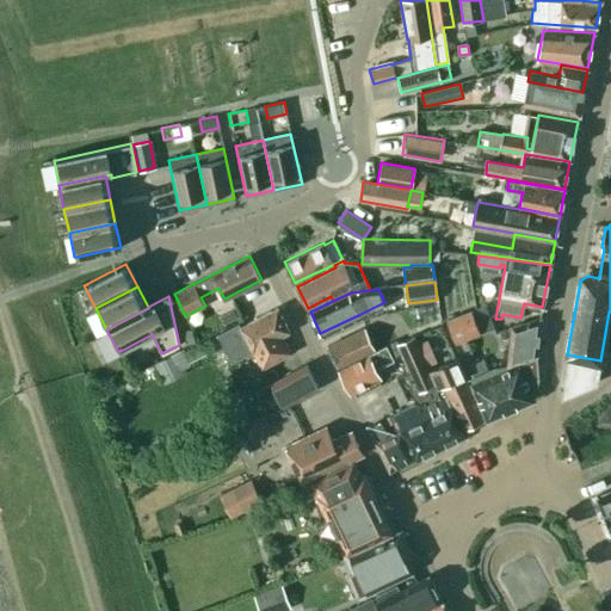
[(470,309),(470,310),(446,320),(455,341),(480,333),(491,328),(482,306),(470,309)]
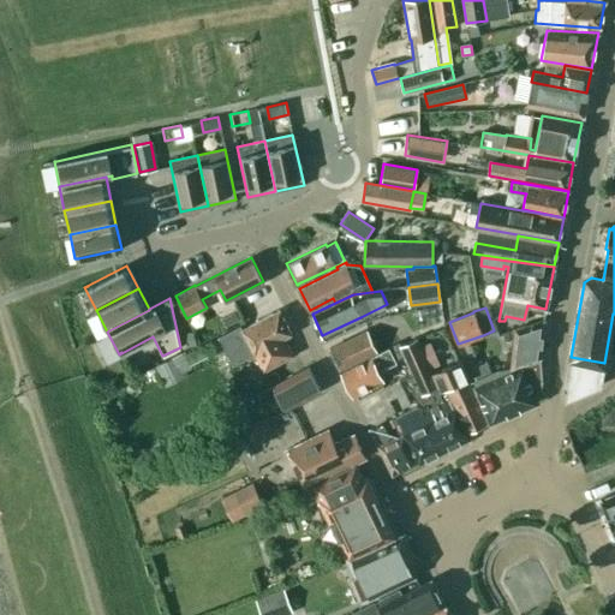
[(292,354),(282,338),(291,334),(278,310),(237,330),(239,335),(244,333),(249,344),(244,347),(242,344),(226,351),(233,364),(254,353),(263,370),(292,354)]
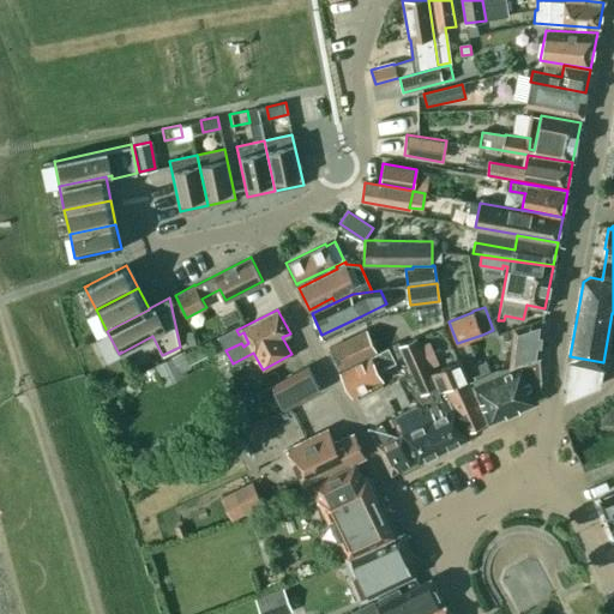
[(539,357),(542,319),(513,329),(510,366),(539,357)]
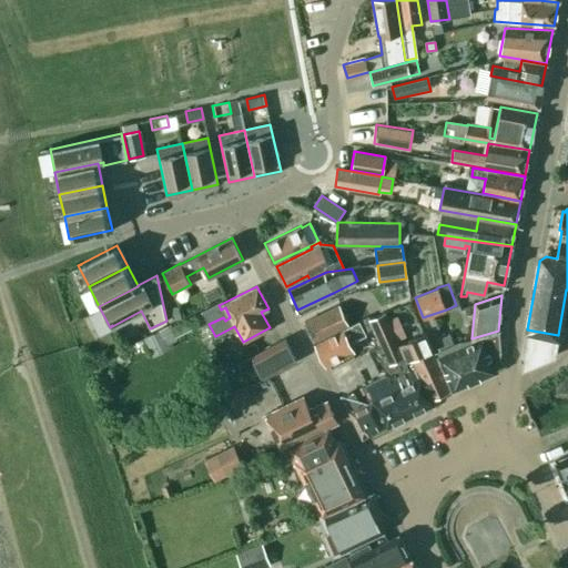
[(313,341),(347,325),(338,305),(304,322),(313,341)]
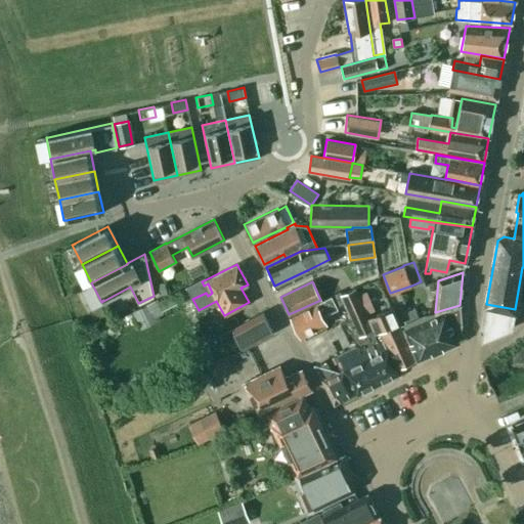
[(165,282),(158,284),(160,296),(167,294),(165,282)]
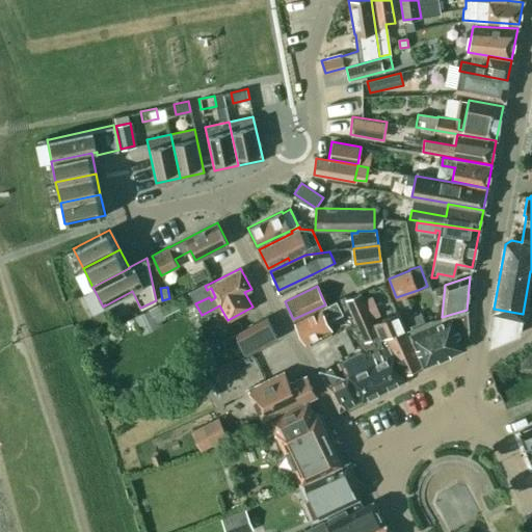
[(342,361),(349,374),(362,399),(405,378),(384,336),(379,338),(360,292),(346,298),(350,307),(356,321),(345,327),(354,346),(358,344),(362,351),(342,361)]
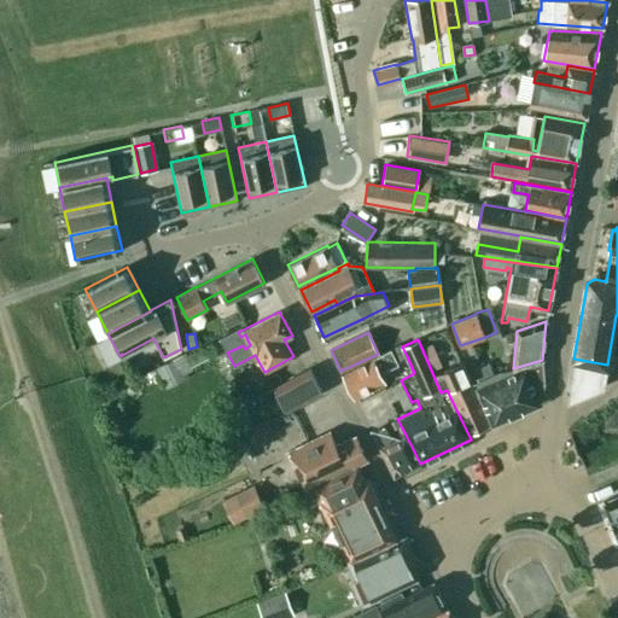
[(216,353),(211,342),(185,355),(190,366),(216,353)]
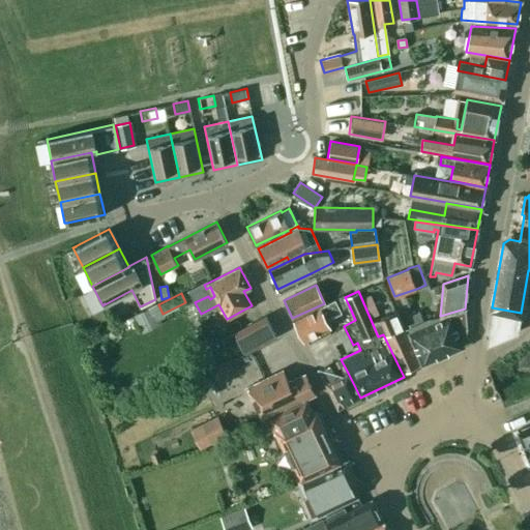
[(349,305),(345,297),(344,295),(334,299),(293,320),(303,341),(329,328),(325,318),(340,311),(349,305)]
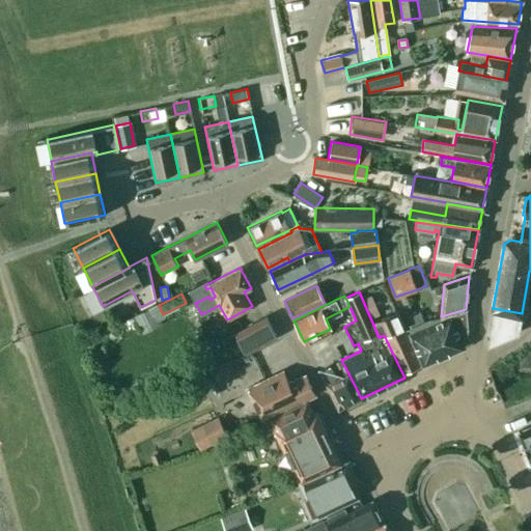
[(380,314),(371,296),(370,296),(362,300),(370,318),(380,314)]
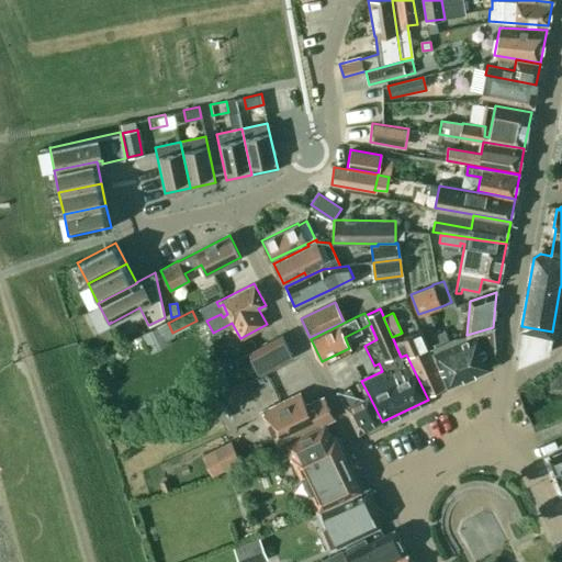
[(171,341),(163,324),(142,334),(150,352),(171,341)]
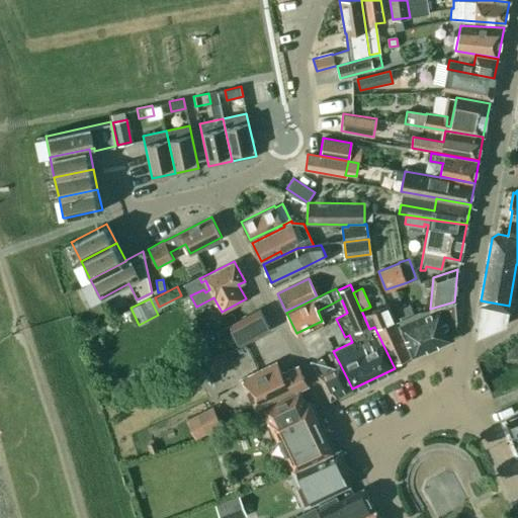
[(419,312),(414,314),(410,305),(402,308),(402,309),(397,312),(401,320),(399,320),(413,354),(452,338),(448,330),(455,327),(456,321),(454,303),(430,310),(419,312)]
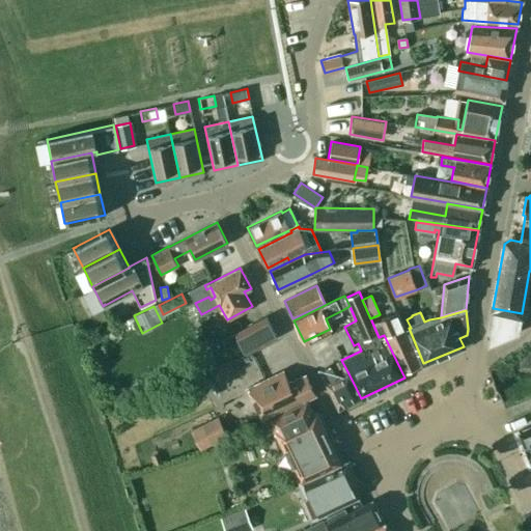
[(247,353),(276,337),(266,316),(225,338),(227,342),(224,343),(226,347),(241,340),(247,353)]
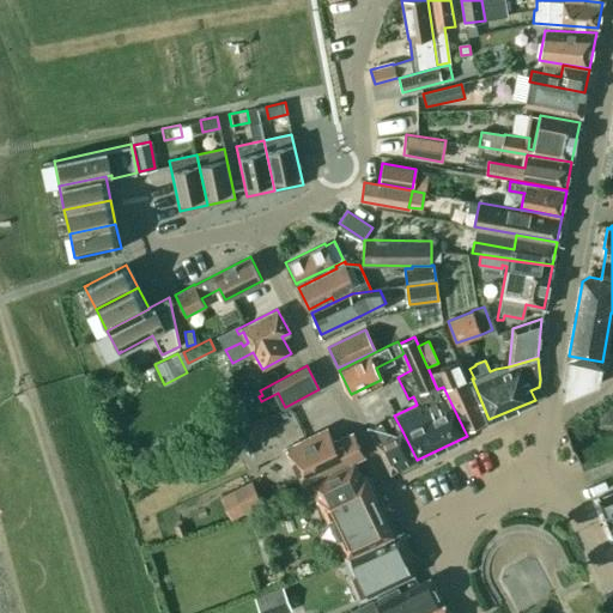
[(465,429),(484,422),(465,377),(454,382),(451,375),(442,380),(444,387),(465,429)]
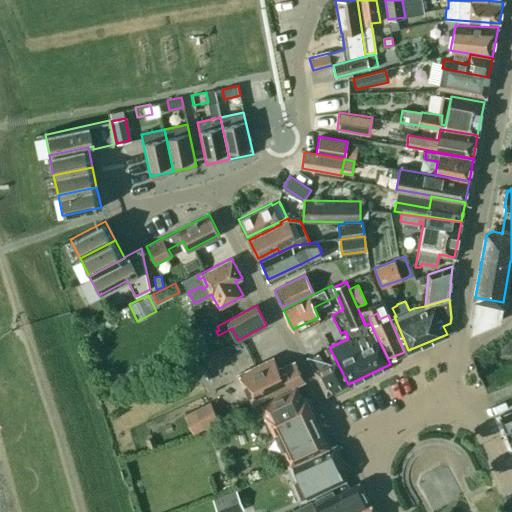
[(326,394),(348,384),(336,360),(326,364),(319,351),(308,357),(314,370),(319,380),(326,394)]
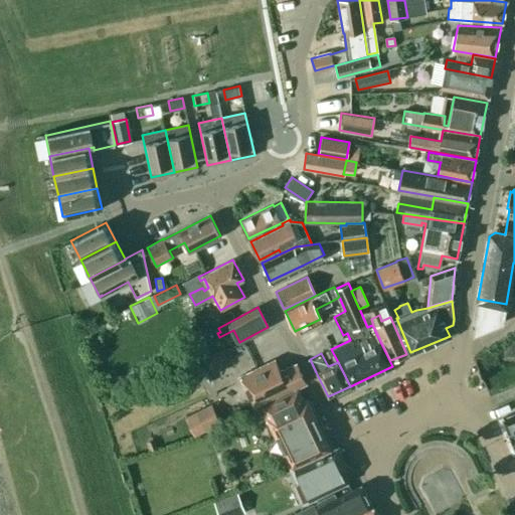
[(239,376),(254,407),(305,383),(295,363),(279,371),(273,359),(239,376)]
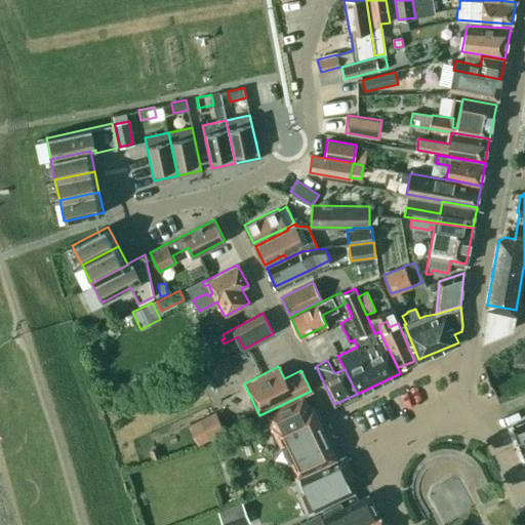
[(296,477),(336,457),(313,406),(309,408),(303,395),(266,413),(296,477)]
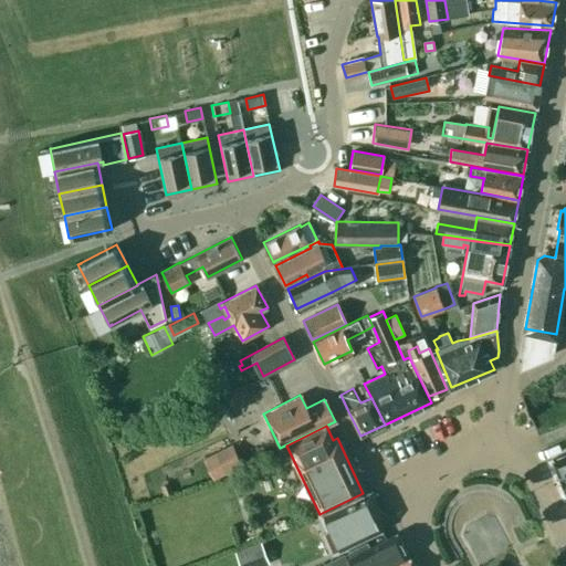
[(218,459),(224,473),(242,464),(236,450),(218,459)]
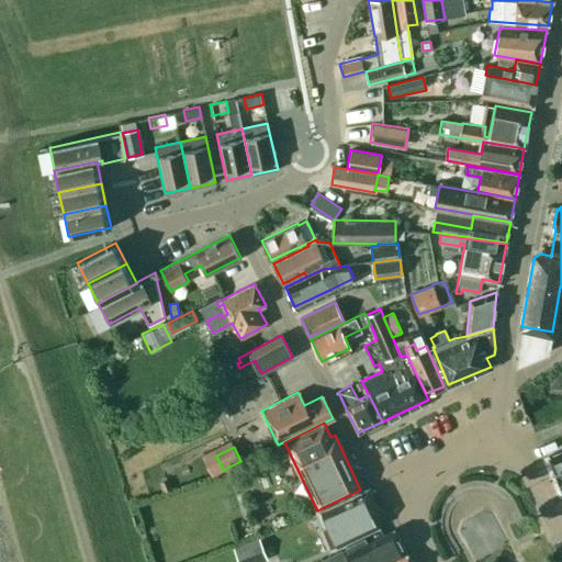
[(561,449),(549,456),(548,456),(561,490),(561,449)]
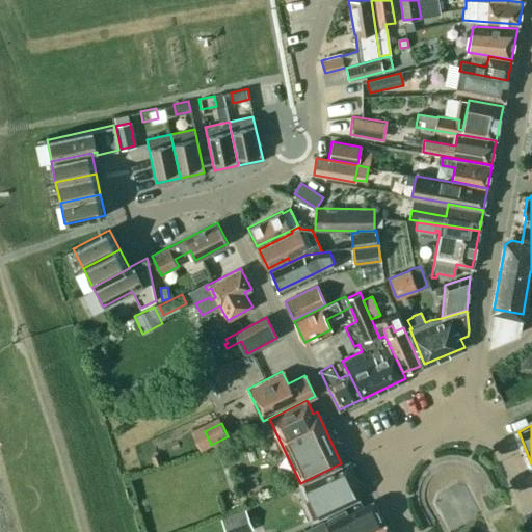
[(251,453),(237,460),(246,479),(260,473),(251,453)]
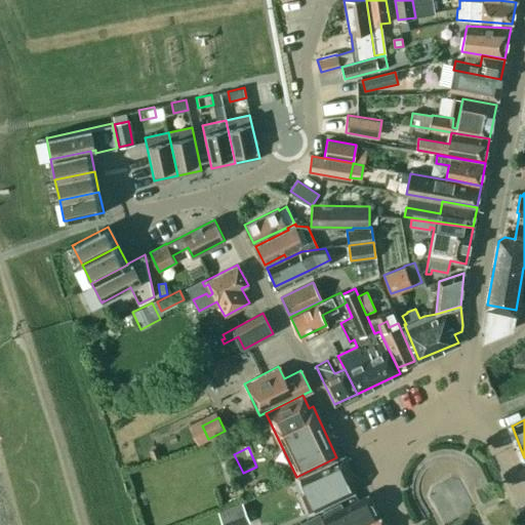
[(309,513),(355,491),(352,486),(351,487),(347,479),(353,476),(342,456),(298,477),(298,478),(305,475),(311,488),(300,493),(309,513)]
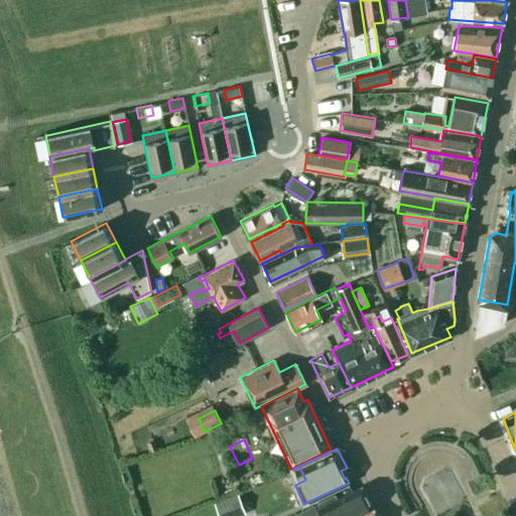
[(355,515),(372,507),(361,486),(337,498),(334,494),(316,503),(319,510),(329,505),(335,515),(355,515)]
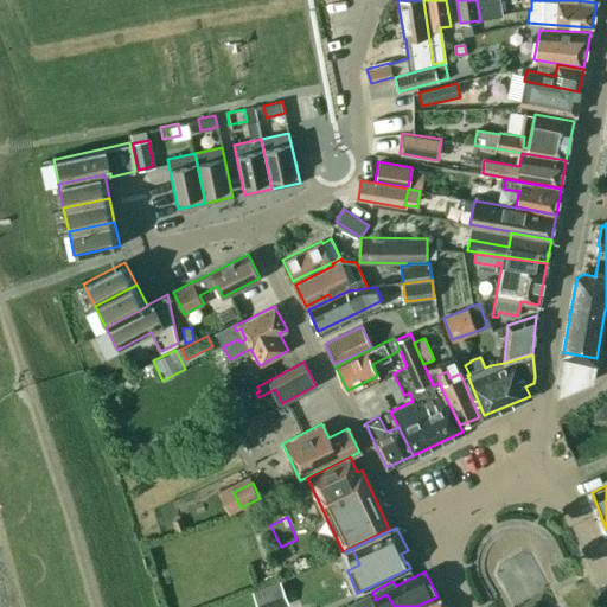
[(280,581),(253,592),(257,606),(283,606),(289,605),(280,581)]
